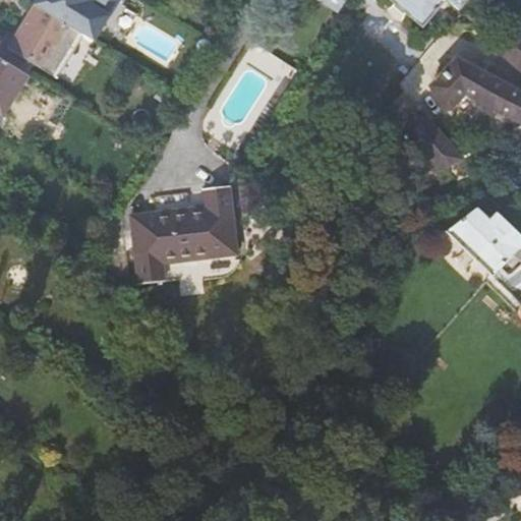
[(324,0),(341,9),(345,0),(324,0)]
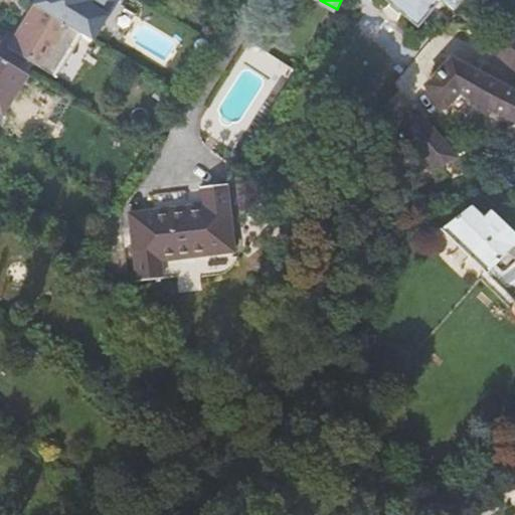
[(383,0),(417,29),(442,1),(454,12),(465,0),(383,0)]
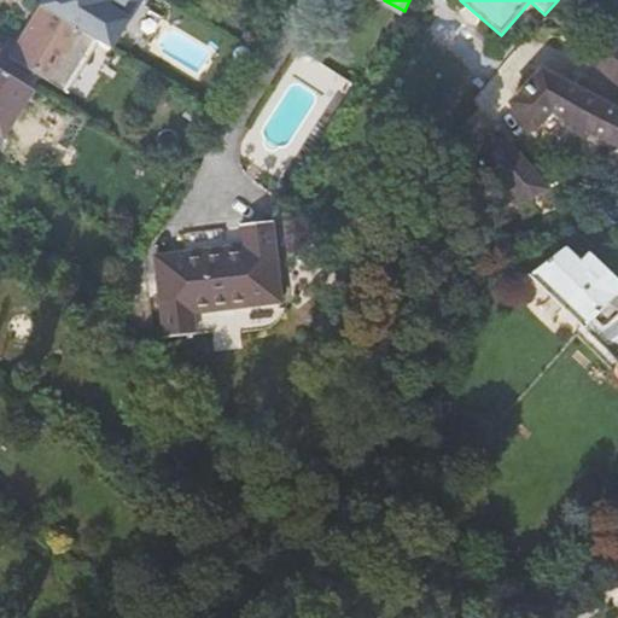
[(79,30),(41,7),(17,48),(5,41),(0,48),(0,70),(28,87),(35,75),(60,92),(93,40),(85,35),(79,30)]
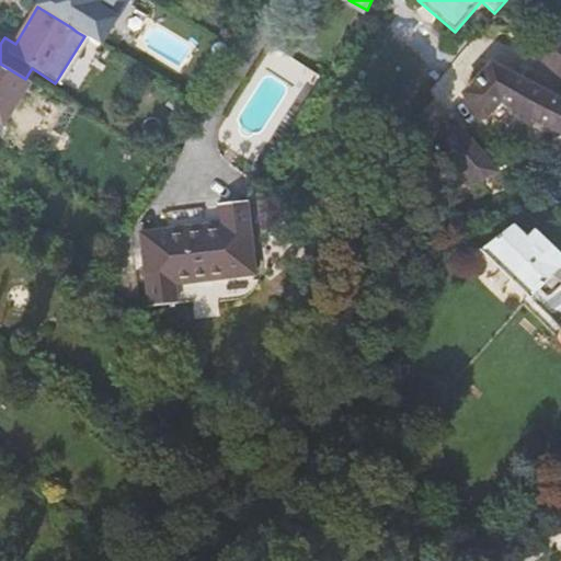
[(560,41),(558,38),(539,59),(560,79),(560,41)]
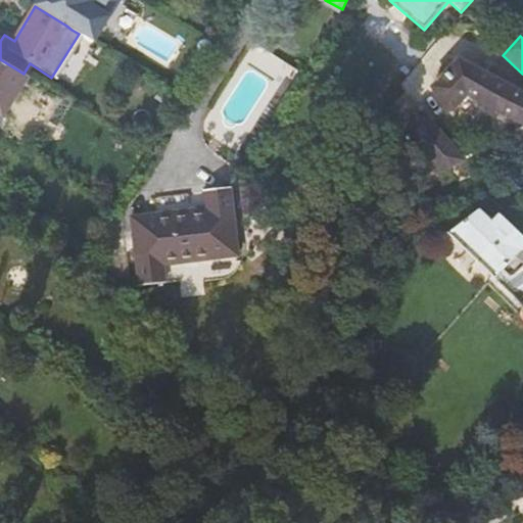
[(248,151),(291,61),(250,41),(207,131),(248,151)]
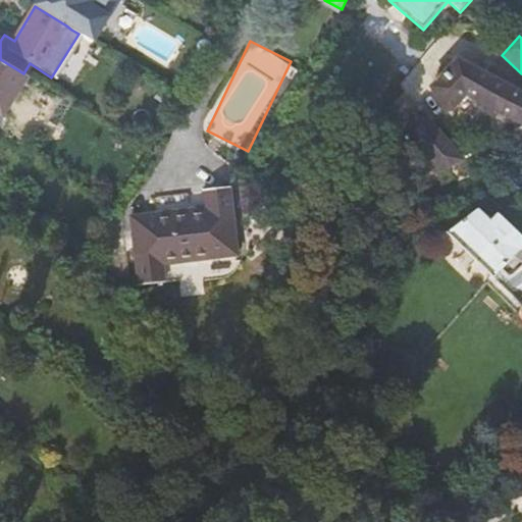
[(0,59),(0,116),(2,118),(28,76),(23,73),(0,59)]
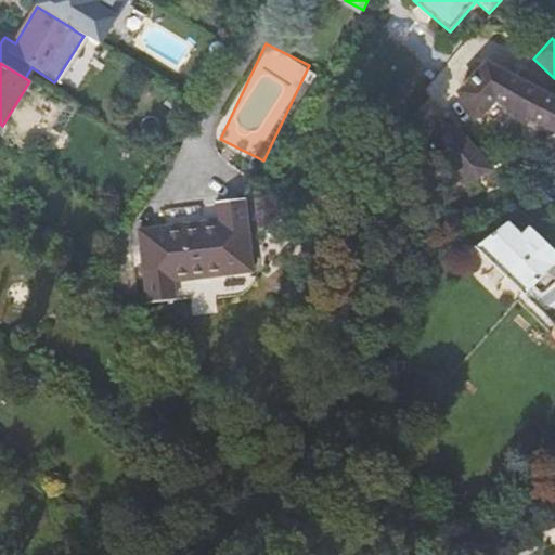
[(554,101),(487,64),(460,93),(476,116),(477,116),(478,116),(480,116),(495,101),(554,132),(554,101)]
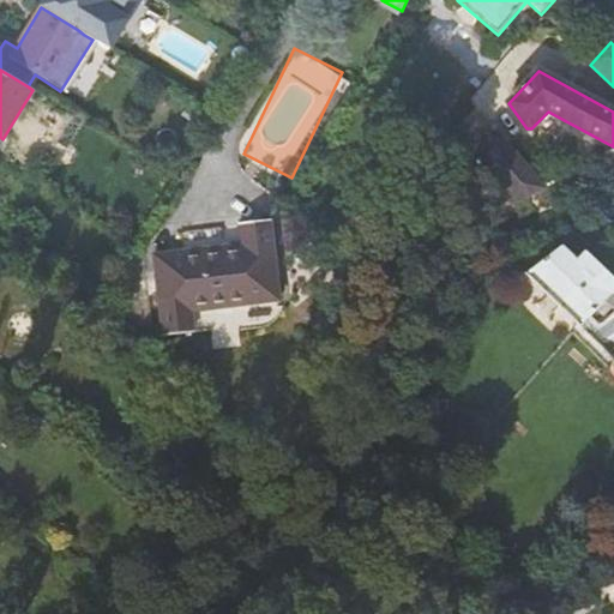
[(543,190),(545,190),(493,132),(475,151),(518,202),(543,190)]
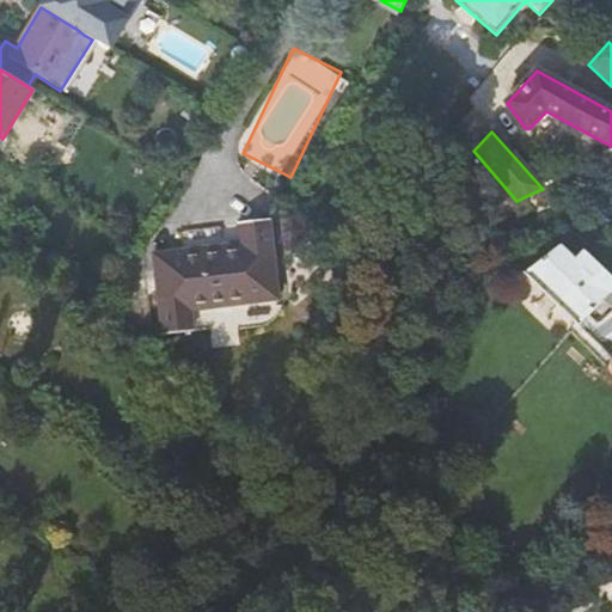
[(175,270),(155,273),(163,337),(193,334),(190,313),(250,306),(249,291),(277,287),(269,221),(239,224),(242,248),(173,256),(175,270)]
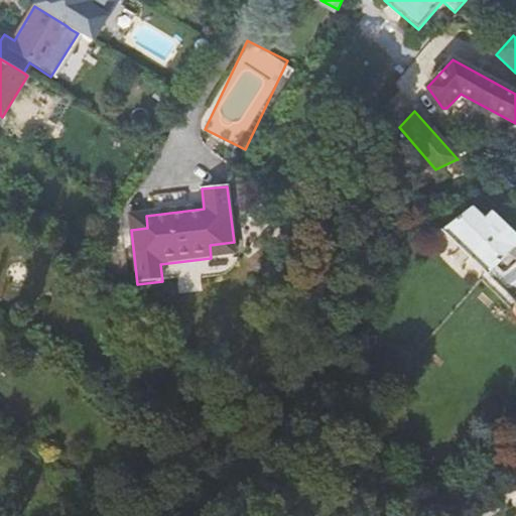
[(515,248),(515,247),(515,237),(491,213),(485,218),(472,205),(442,229),(487,274),(501,262),(505,266),(513,259),(515,262),(515,264),(506,274),(491,277),(515,302),(515,248)]
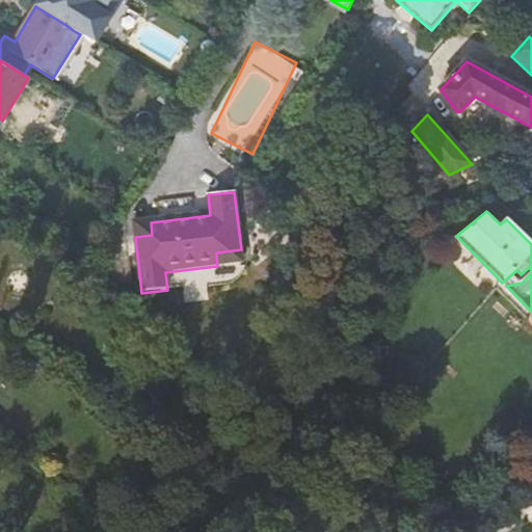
[(216,253),(217,266),(242,263),(241,249),(216,253)]
